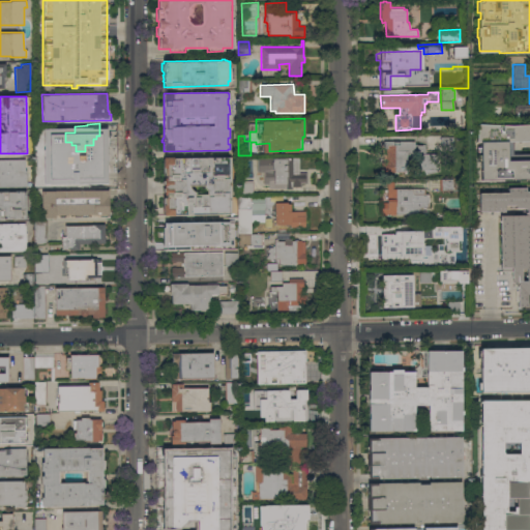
[(510,124),(529,123),(529,177),(480,179),(480,162),(476,162),(476,154),(480,154),(479,142),(476,142),(477,123),(510,124)]
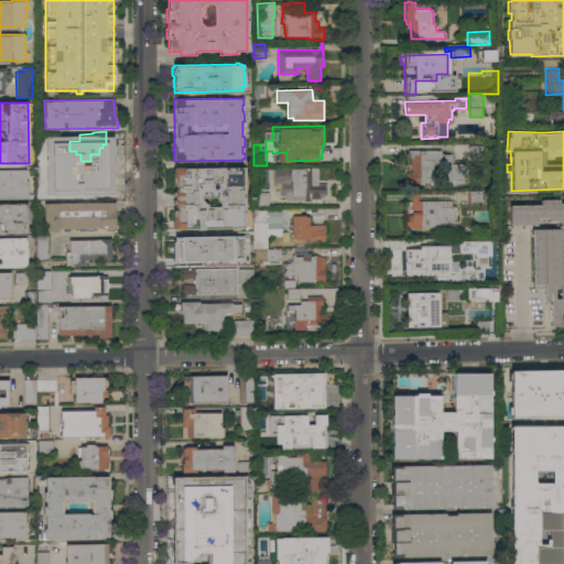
[(481,145),(481,160),(468,160),(468,145),(481,145)]
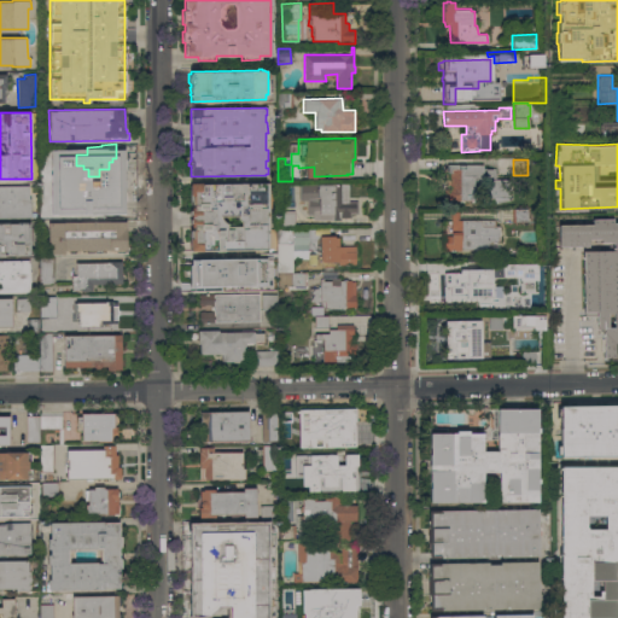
[(63,161),(63,168),(62,168),(62,182),(41,182),(41,169),(46,169),(45,161),(63,161)]
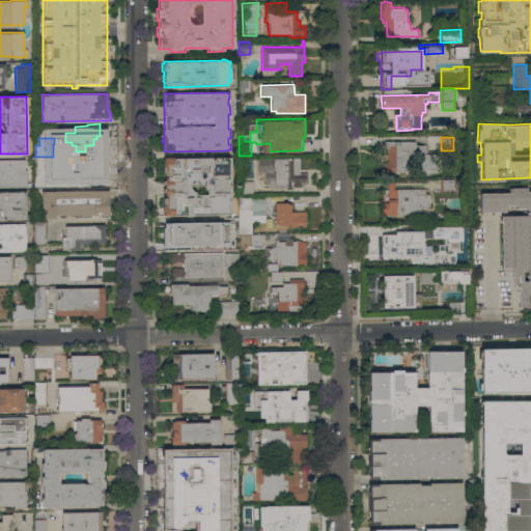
[(414,141),(414,144),(425,144),(425,154),(438,154),(438,169),(438,171),(425,174),(425,170),(421,170),(421,156),(414,156),(414,155),(407,155),(407,173),(404,173),(404,172),(388,172),(388,173),(386,173),(386,172),(381,172),(381,162),(387,162),(387,148),(384,148),(384,141),(414,141)]
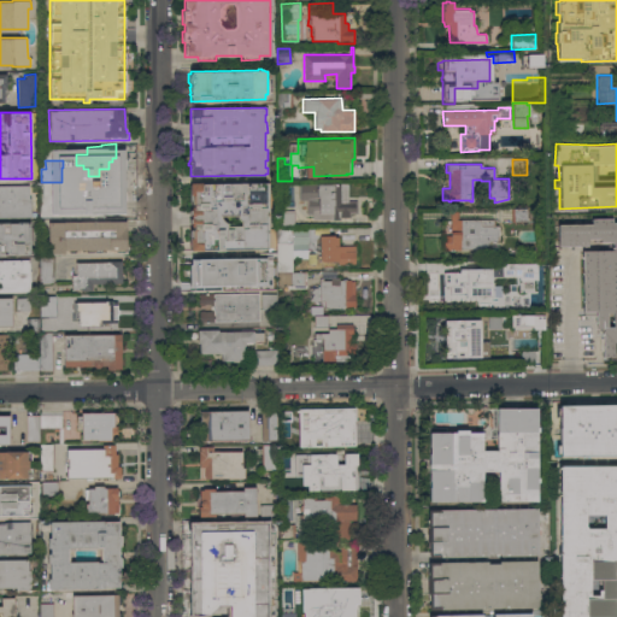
[(189,230),(193,230),(193,227),(191,227),(191,224),(189,224),(189,210),(191,210),(191,207),(193,207),(192,204),(189,204),(189,193),(191,193),(191,183),(268,182),(268,250),(189,250),(189,230)]
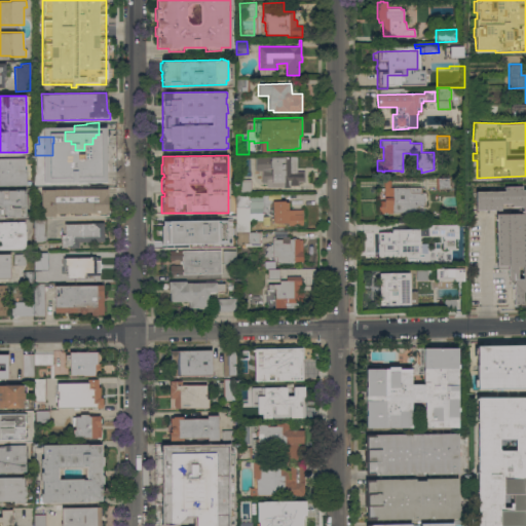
[(291,156),(291,168),(294,172),(301,172),(301,185),(290,185),(290,187),(283,187),(283,182),(262,182),(262,170),(256,170),(256,157),(291,156)]
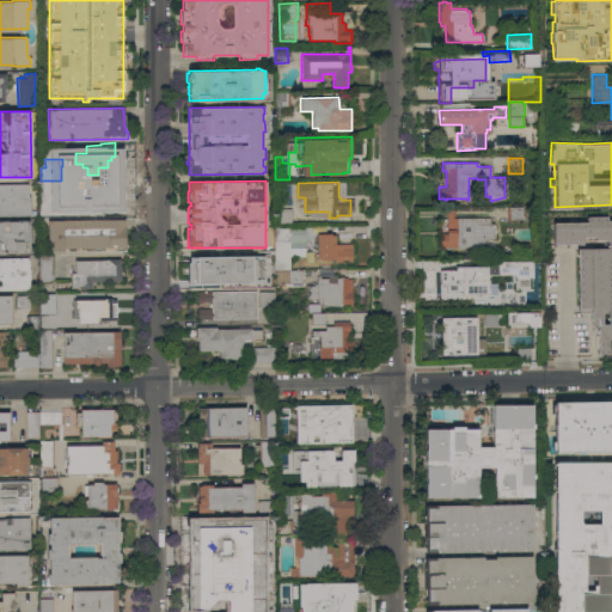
[(0,183),(28,183),(29,196),(30,196),(30,215),(0,215),(0,183)]
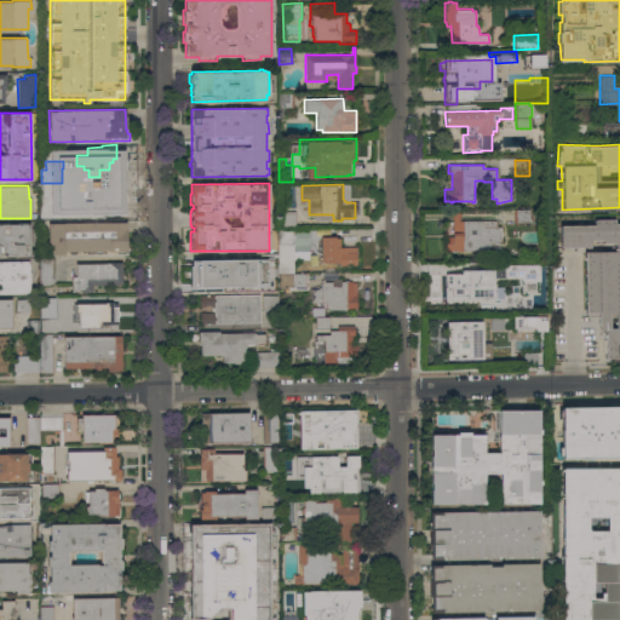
[(70,185),(70,217),(49,218),(47,185),(70,185)]
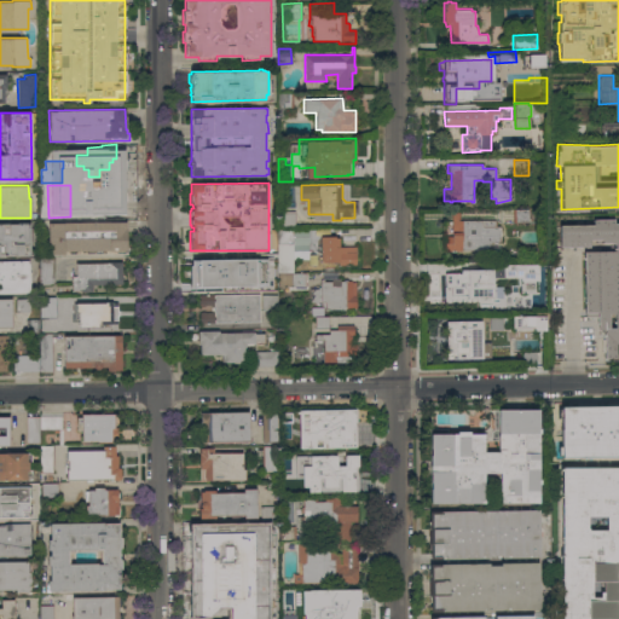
[(97,192),(97,189),(117,187),(117,217),(110,217),(110,218),(108,218),(108,217),(100,217),(100,213),(82,214),(82,194),(97,192)]
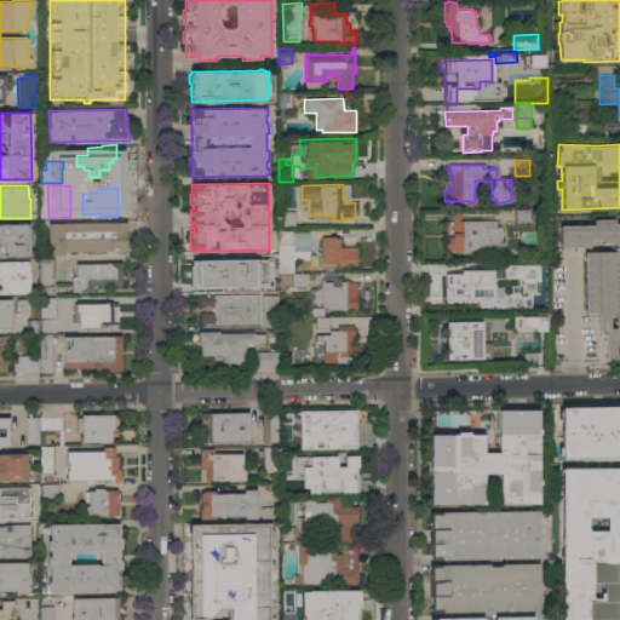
[(529,223),(514,223),(512,210),(529,208),(529,223)]
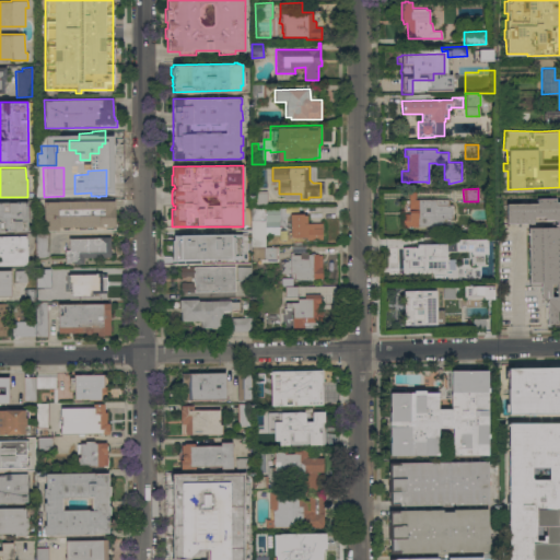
[(266,190),(266,205),(252,205),(252,190),(266,190)]
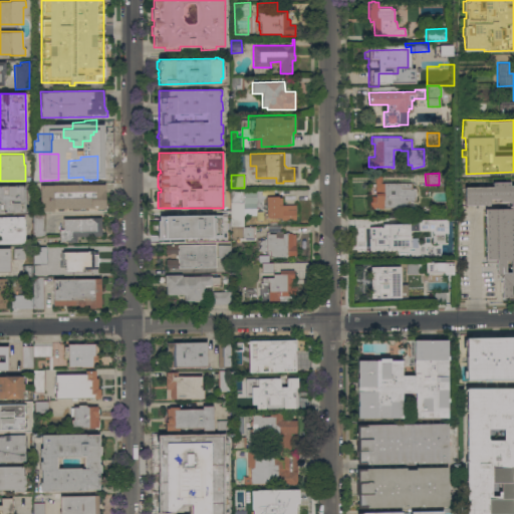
[(381,177),(381,183),(411,183),(411,188),(415,188),(415,201),(412,201),(412,202),(410,202),(410,201),(408,201),(408,207),(377,208),(377,209),(374,209),(374,208),(371,208),(371,196),(375,196),(374,177),(381,177)]
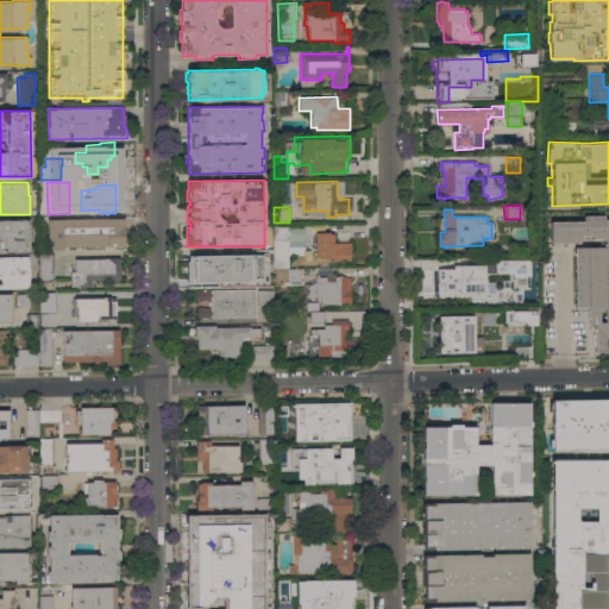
[(608,338),(604,338),(604,353),(594,353),(594,325),(586,325),(586,312),(575,312),(573,243),(550,243),(550,221),(582,220),(582,215),(604,214),(604,219),(608,219),(608,338)]
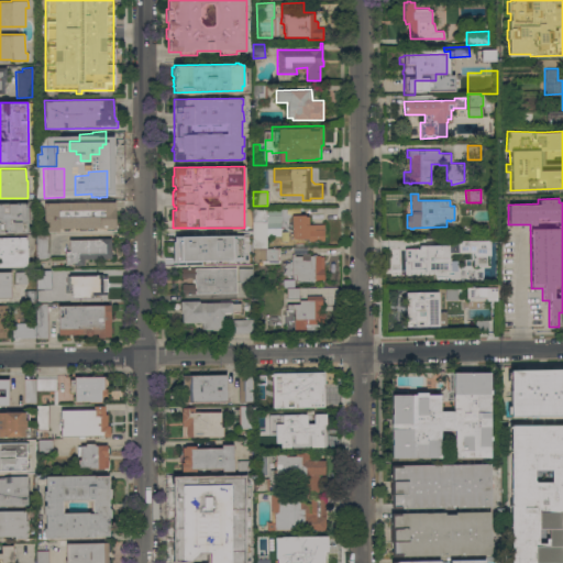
[(114,201),(114,228),(58,229),(58,231),(44,232),(43,202),(114,201)]
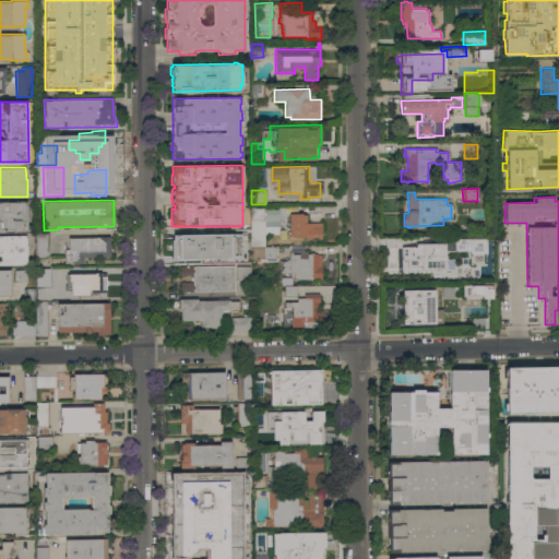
[(0,201),(26,201),(27,230),(0,230),(0,201)]
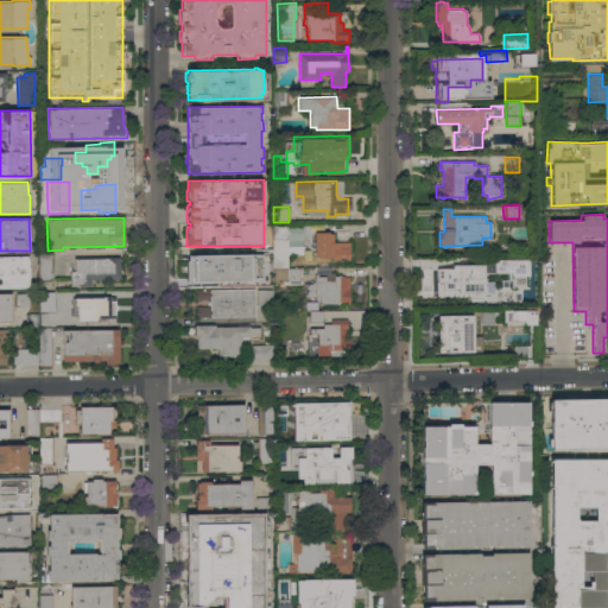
[(324,223),(324,232),(329,232),(329,234),(333,234),(333,242),(349,242),(349,260),(343,260),(343,261),(339,261),(339,260),(333,260),(333,258),(315,258),(314,232),(310,232),(310,223),(324,223)]
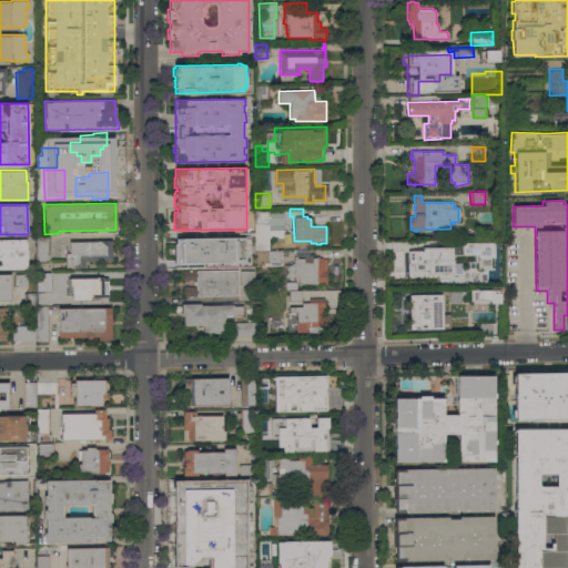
[(269,250),(254,250),(254,210),(283,210),(283,224),(282,224),(283,237),(269,239),(269,250)]
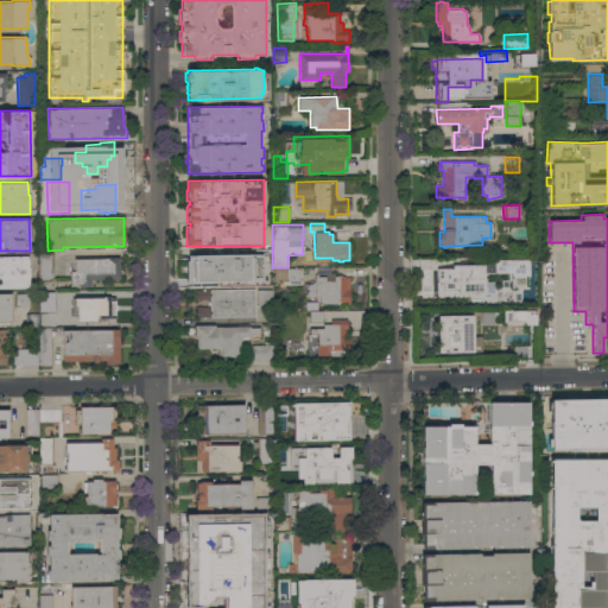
[(52,278),(39,278),(39,253),(52,253),(52,278)]
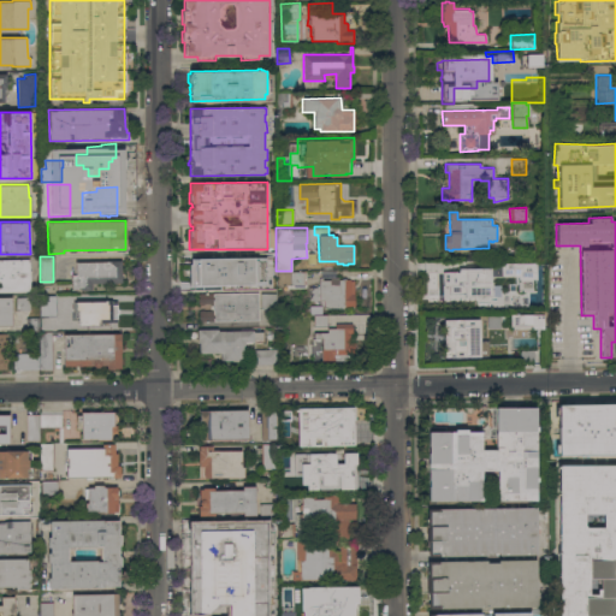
[(252,258),(252,256),(264,256),(265,283),(261,283),(254,284),(197,285),(189,285),(189,264),(190,264),(190,259),(197,259),(252,258)]
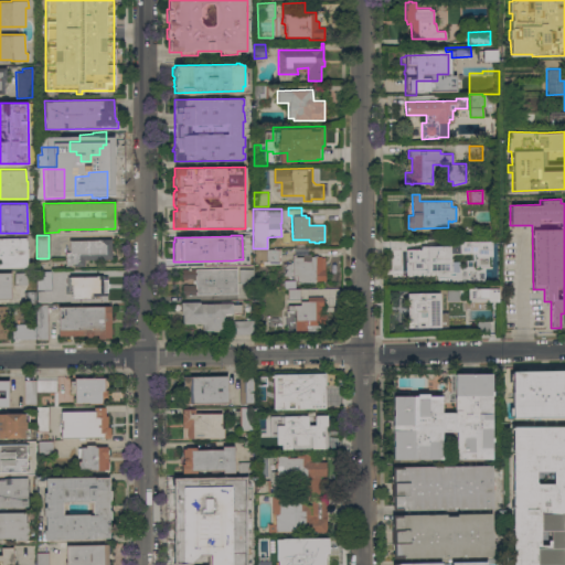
[(0,237),(27,237),(27,267),(0,267),(0,237)]
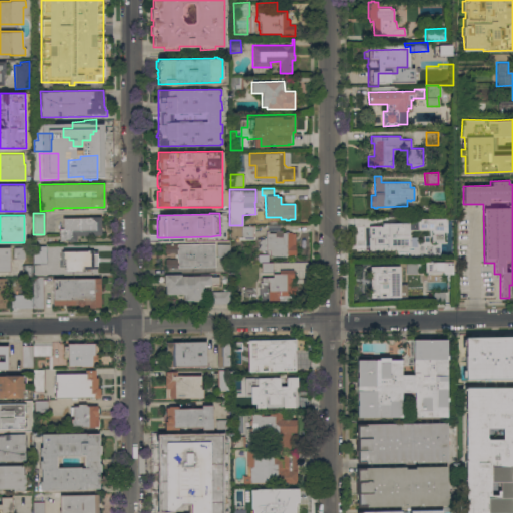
[(100,216),(101,234),(76,235),(76,240),(59,241),(58,228),(63,228),(62,218),(100,216)]
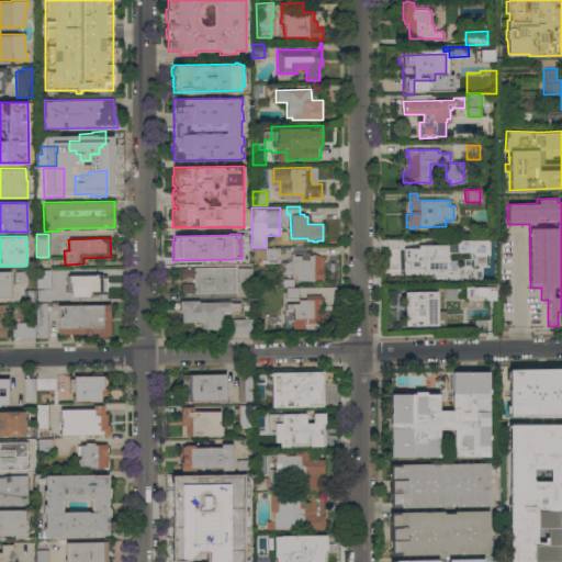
[(420,237),(420,245),(439,244),(439,247),(448,247),(448,258),(451,257),(452,271),(423,272),(423,269),(409,269),(409,260),(404,260),(403,247),(404,247),(404,238),(420,237)]
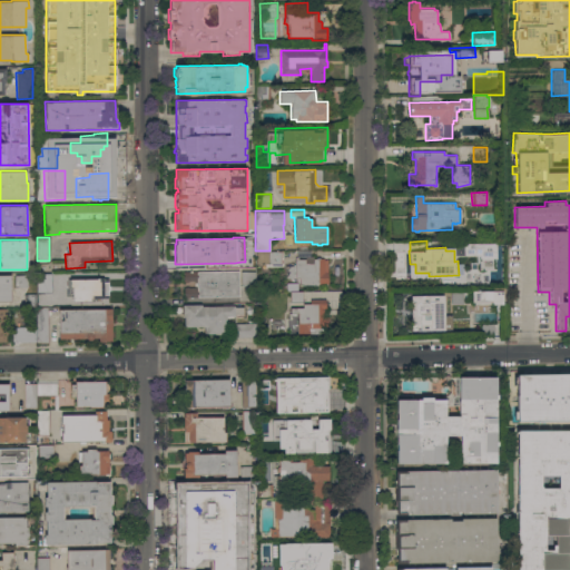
[(497,242),(497,262),(471,262),(471,253),(463,253),(462,242),(497,242)]
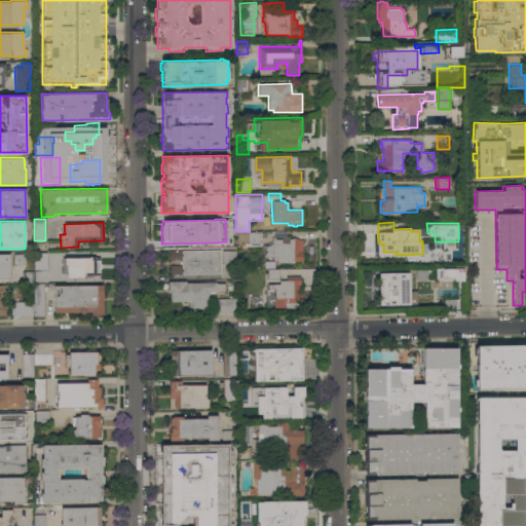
[(259,243),(248,243),(248,246),(239,247),(239,243),(236,243),(236,232),(259,231),(259,243)]
